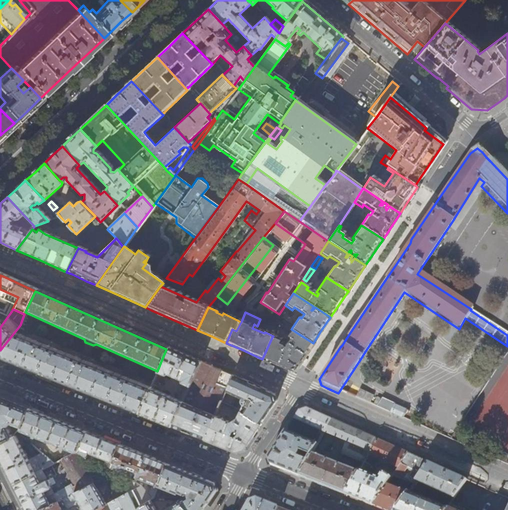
[(276,328),(284,333),(288,327),(280,322),(276,328)]
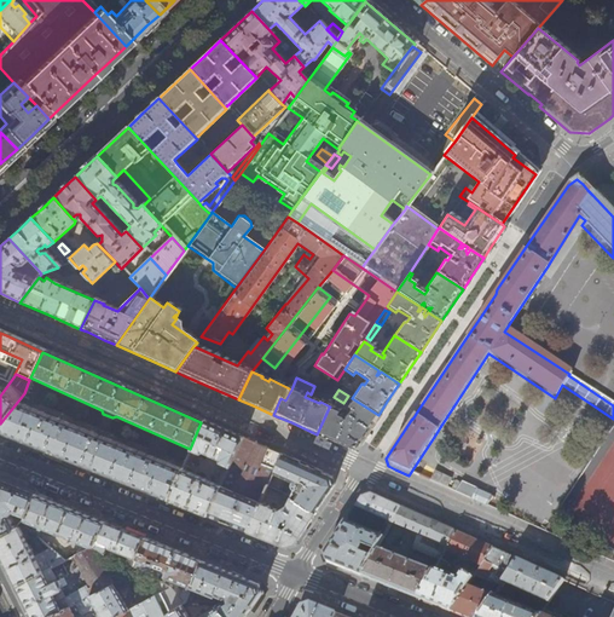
[(366,434),(378,415),(352,398),(345,409),(348,410),(342,417),(340,416),(341,413),(329,408),(317,434),(332,442),(349,449),(353,448),(358,447),(366,434)]
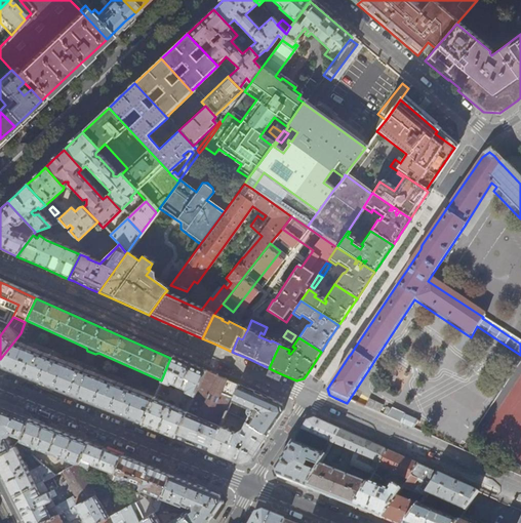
[(12,344),(0,359),(0,368),(1,369),(5,370),(15,375),(21,377),(33,381),(52,390),(66,395),(69,396),(74,398),(91,405),(101,409),(110,412),(119,416),(132,421),(141,425),(152,399),(144,396),(121,387),(112,383),(103,379),(85,372),(77,369),(63,363),(45,356),(34,352),(12,344)]
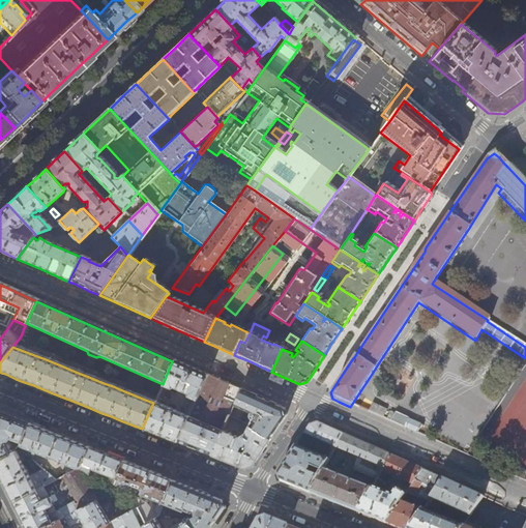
[(205,376),(172,361),(163,384),(161,386),(170,389),(171,389),(172,388),(186,394),(186,397),(187,398),(193,401),(191,405),(187,405),(182,416),(173,411),(163,407),(153,403),(142,429),(144,430),(151,433),(152,433),(161,436),(164,438),(175,442),(184,421),(205,376)]
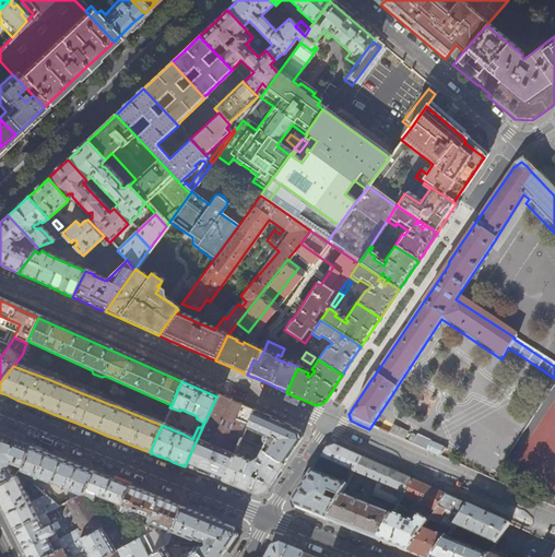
[(251,412),(216,396),(195,445),(185,466),(187,467),(189,469),(192,470),(195,471),(215,478),(217,480),(220,481),(232,455),(238,440),(251,412)]
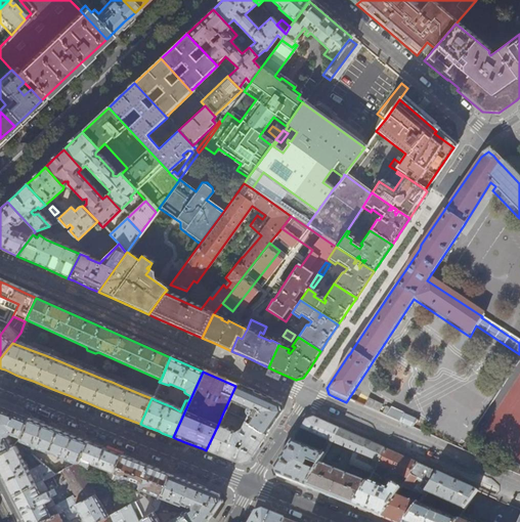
[(272,423),(279,412),(277,405),(267,400),(246,391),(235,386),(223,412),(236,419),(242,421),(244,423),(264,436),(272,423)]
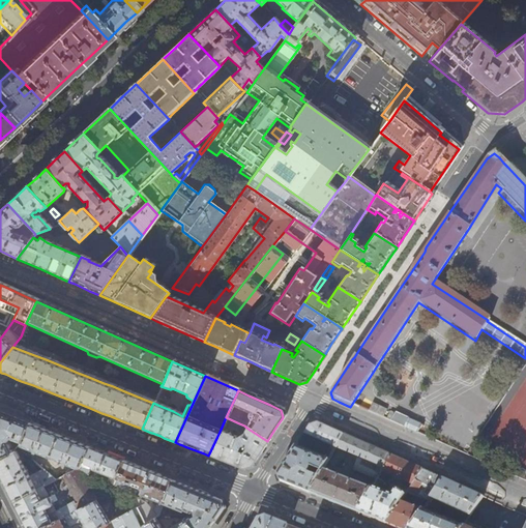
[(381,417),(383,409),(368,405),(366,413),(381,417)]
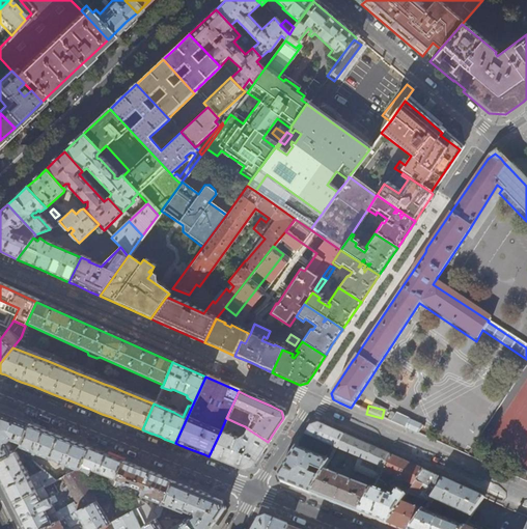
[(18,451),(27,425),(10,419),(0,415),(0,460),(10,454),(5,444),(7,443),(7,441),(16,445),(12,451),(14,453),(18,451)]
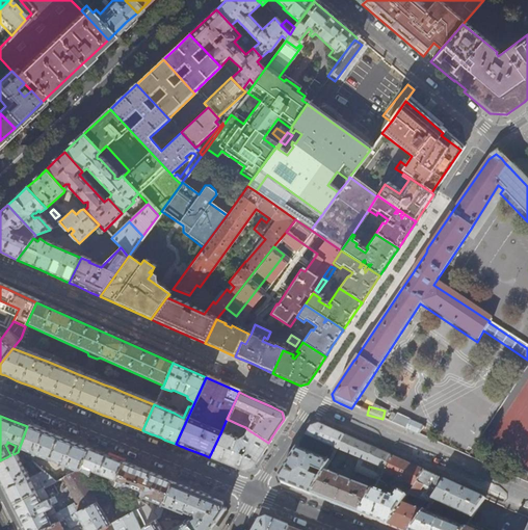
[(388,425),(415,436),(421,428),(394,416),(388,425)]
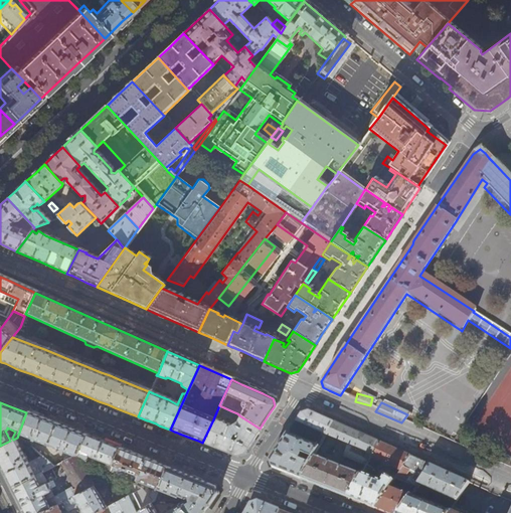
[(76,455),(83,436),(54,423),(26,412),(17,438),(25,446),(29,449),(32,441),(63,453),(59,464),(73,457),(75,456),(76,455)]
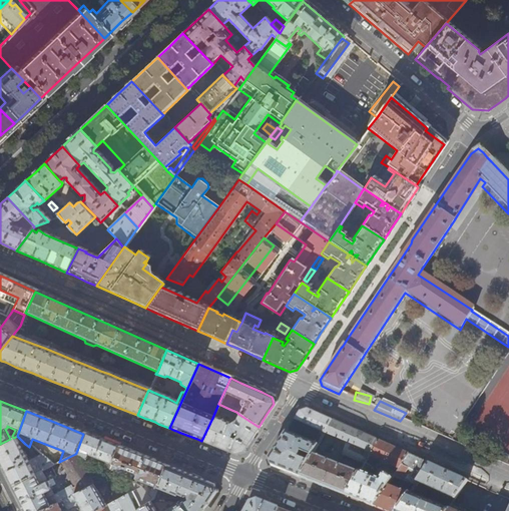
[(320,438),(321,436),(329,422),(313,415),(305,411),(298,413),(292,422),(317,433),(315,436),(320,438)]
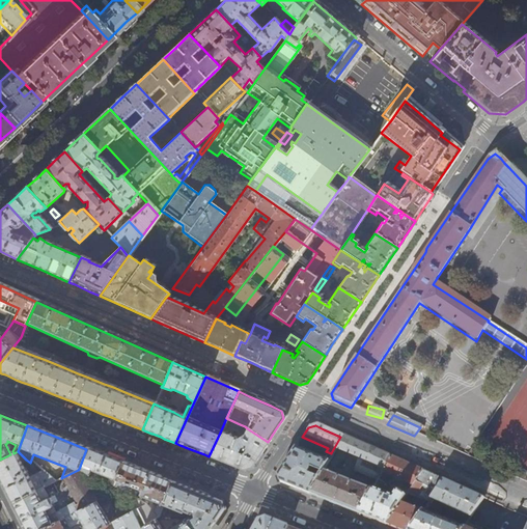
[(257,456),(268,442),(247,428),(244,436),(237,440),(231,437),(220,433),(209,456),(211,457),(221,462),(226,464),(232,466),(234,467),(243,470),(247,469),(250,468),(256,458),(257,456)]
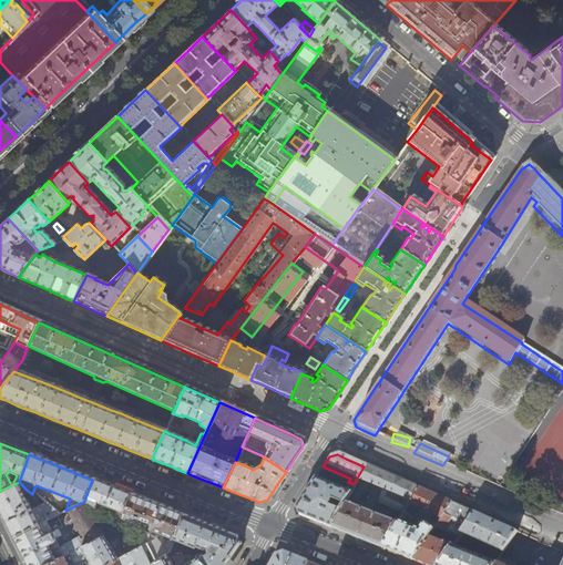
[(364,466),(355,482),(380,492),(375,505),(392,513),(390,517),(396,521),(413,489),(386,476),(364,466)]
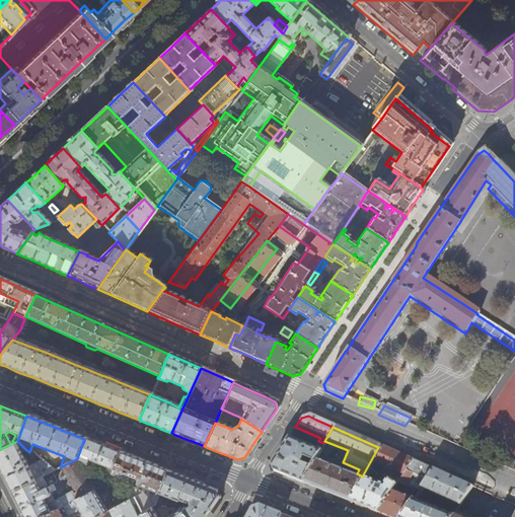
[(99,445),(84,439),(77,458),(76,459),(85,464),(87,460),(104,467),(102,473),(108,477),(119,453),(99,445)]
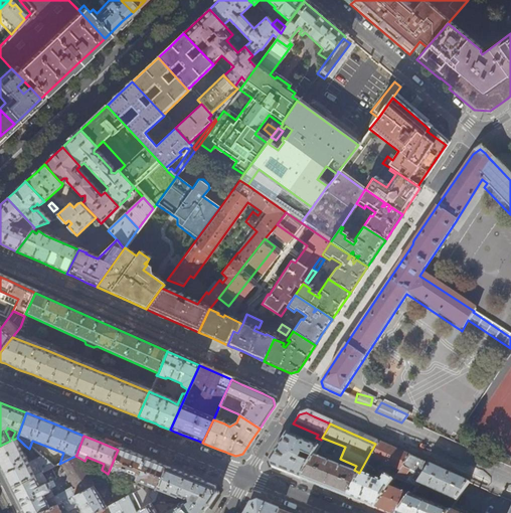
[(299,456),(310,460),(311,458),(316,449),(285,436),(276,450),(267,463),(268,466),(269,470),(280,474),(283,475),(291,478),(299,481),(307,465),(302,463),(301,460),(298,459),(299,456)]
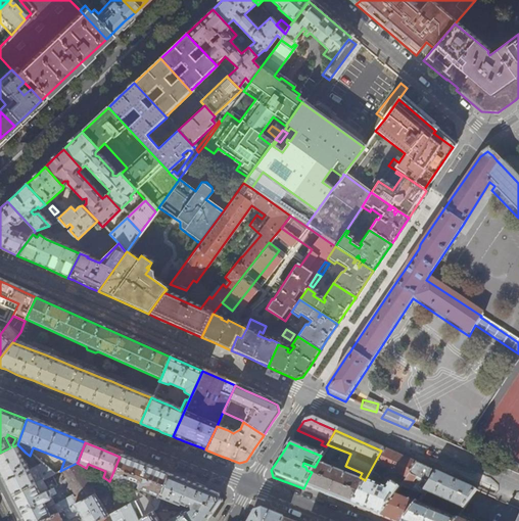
[(17,444),(13,446),(10,447),(0,453),(0,473),(2,477),(11,496),(39,482),(51,476),(45,470),(35,475),(32,468),(25,471),(17,457),(26,453),(17,444)]
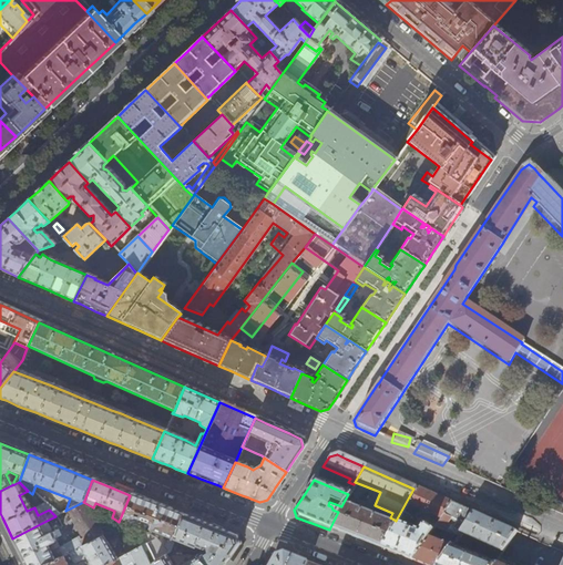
[(430,496),(413,489),(396,521),(393,525),(380,551),(396,556),(399,558),(409,562),(432,530),(434,525),(428,523),(427,525),(416,521),(411,531),(399,526),(402,520),(405,521),(406,519),(407,519),(412,509),(423,514),(422,516),(432,521),(437,523),(449,504),(430,496)]
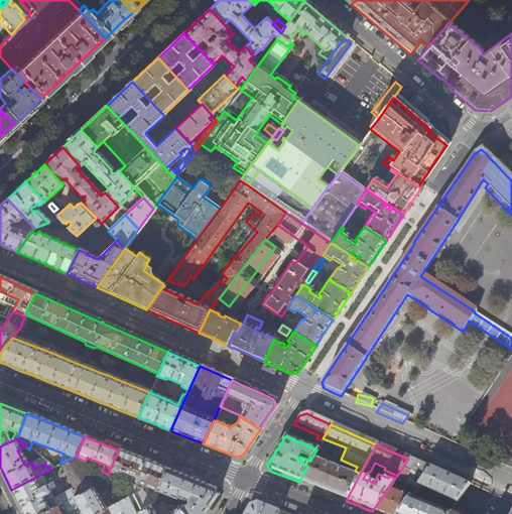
[(140,460),(118,451),(108,475),(112,477),(128,486),(130,480),(133,481),(134,477),(137,478),(135,482),(151,489),(147,500),(140,492),(139,492),(130,496),(133,501),(138,512),(148,506),(151,504),(157,491),(165,470),(140,460)]
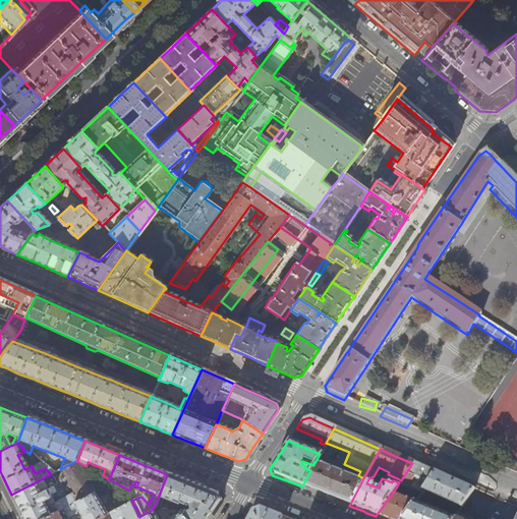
[(60,469),(53,473),(55,476),(61,472),(74,496),(71,498),(69,495),(54,503),(55,504),(51,505),(47,496),(49,495),(47,489),(45,491),(39,480),(11,495),(18,509),(22,518),(43,518),(92,493),(74,462),(60,469)]
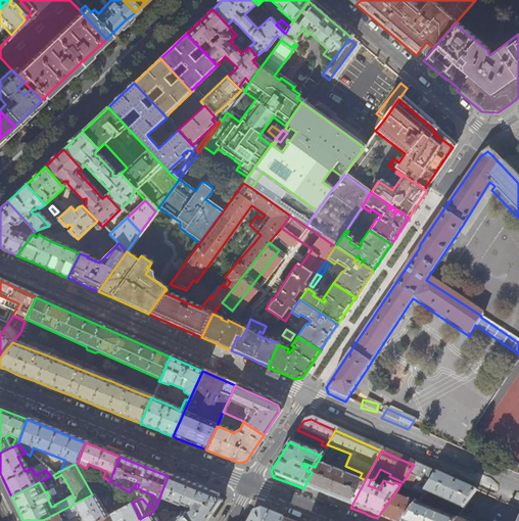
[(316,465),(315,467),(312,472),(303,488),(324,496),(350,508),(363,484),(316,465)]
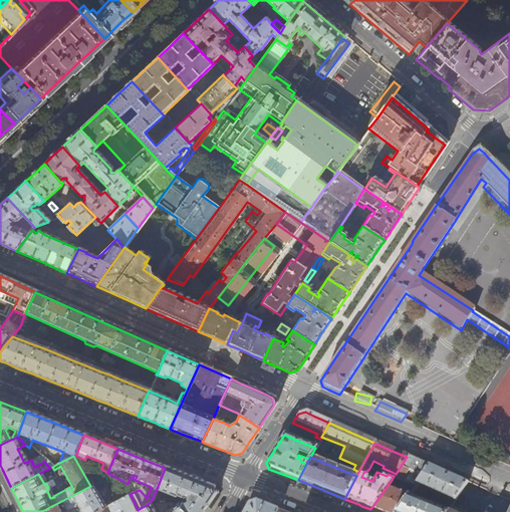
[(417,462),(407,457),(396,474),(394,476),(392,480),(412,489),(414,485),(427,466),(417,462)]
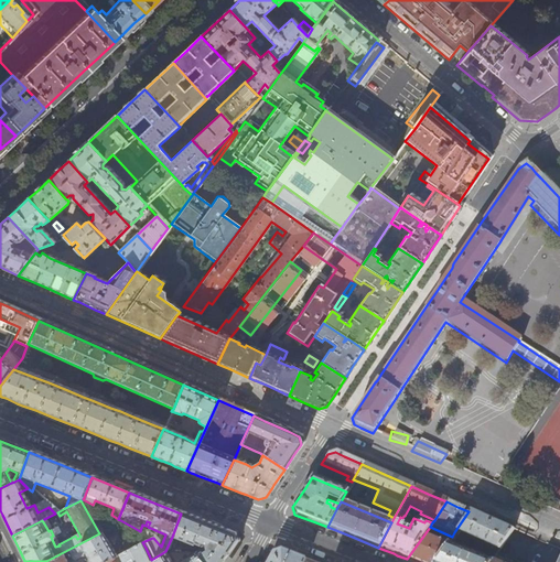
[(469,511),(454,532),(496,551),(510,530),(487,520),(469,511)]
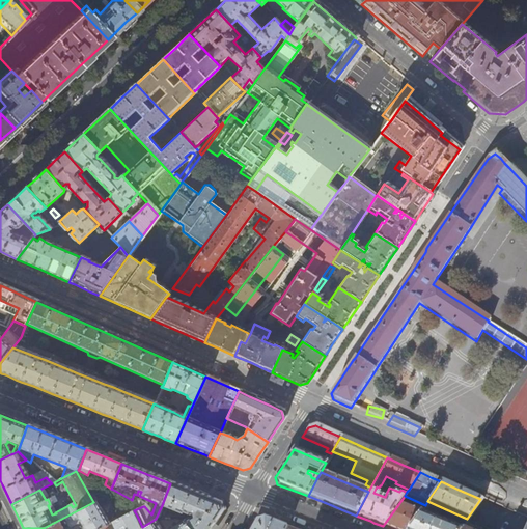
[(170,483),(162,505),(182,513),(183,512),(191,516),(183,522),(190,528),(209,528),(213,523),(222,510),(221,506),(219,502),(207,498),(185,489),(170,483)]
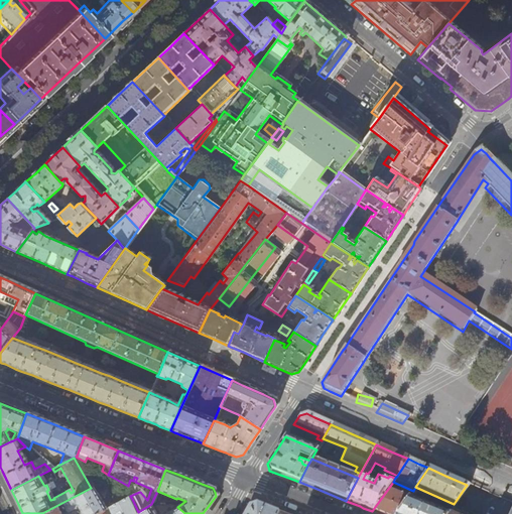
[(397,513),(408,499),(413,491),(393,482),(372,511),(377,513),(397,513)]
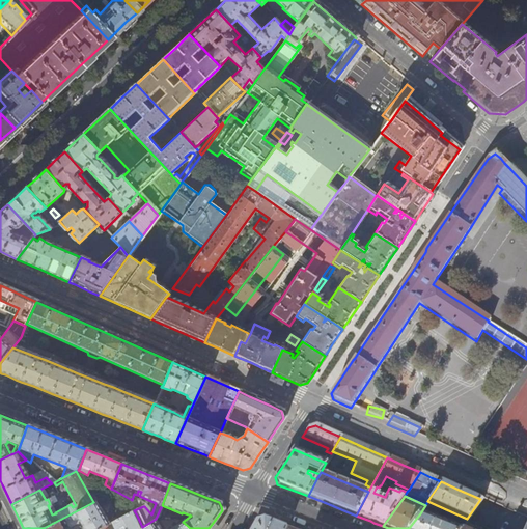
[(106,525),(93,502),(44,528),(59,528),(57,525),(60,524),(61,525),(63,524),(64,526),(66,526),(74,523),(74,520),(74,519),(76,518),(82,528),(100,528),(103,527),(106,525)]
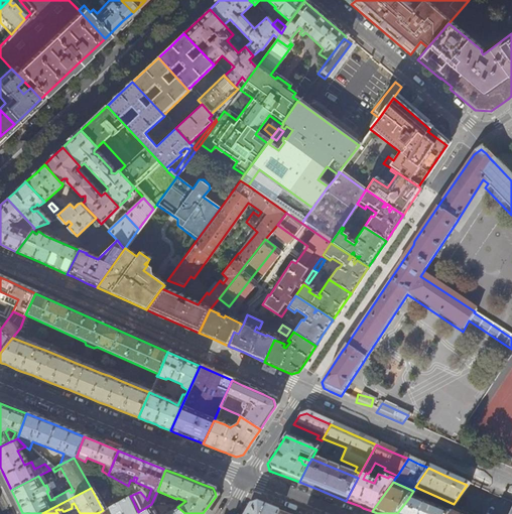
[(108,498),(112,505),(126,498),(122,491),(108,498)]
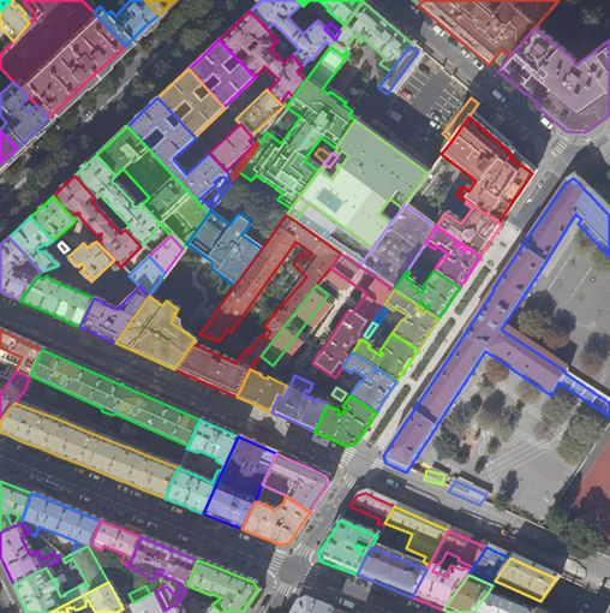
[(155,591),(150,594),(133,602),(126,607),(129,612),(165,612),(157,612),(151,601),(159,597),(155,591)]
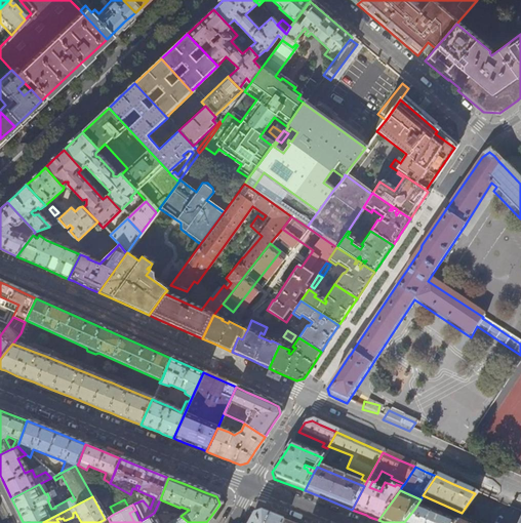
[(432,514),(415,508),(404,522),(452,522),(432,514)]
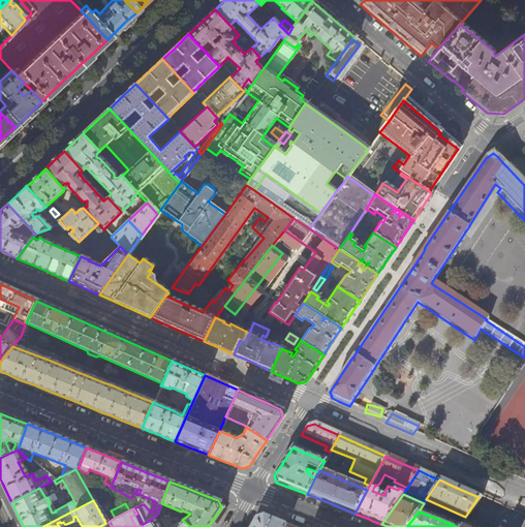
[(258,519),(254,521),(252,525),(251,526),(284,526),(261,518),(258,519)]
